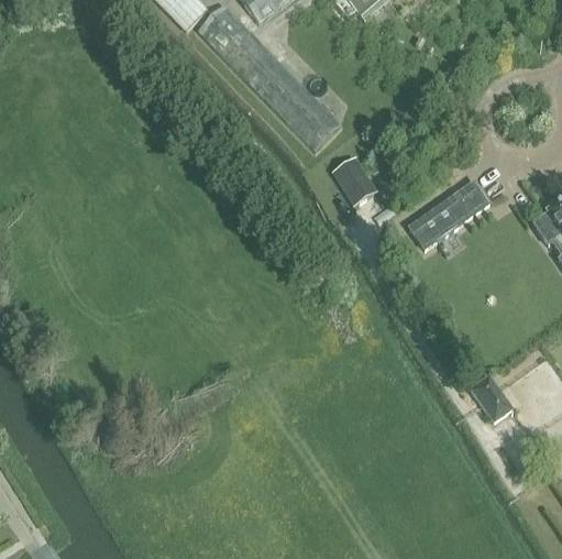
[(150,0),(177,29),(200,8),(193,0),(150,0)]
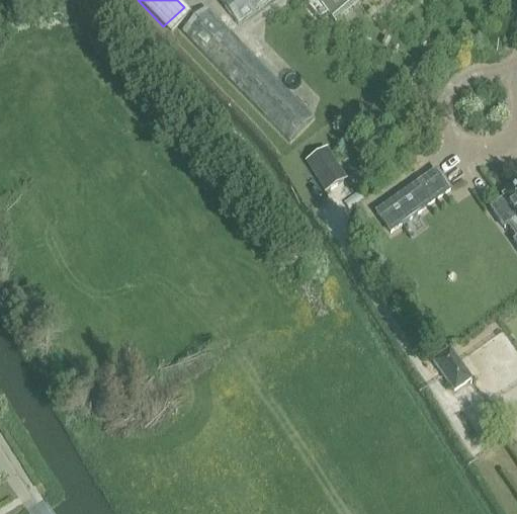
[(219,0),(236,21),(263,0),(219,0)]
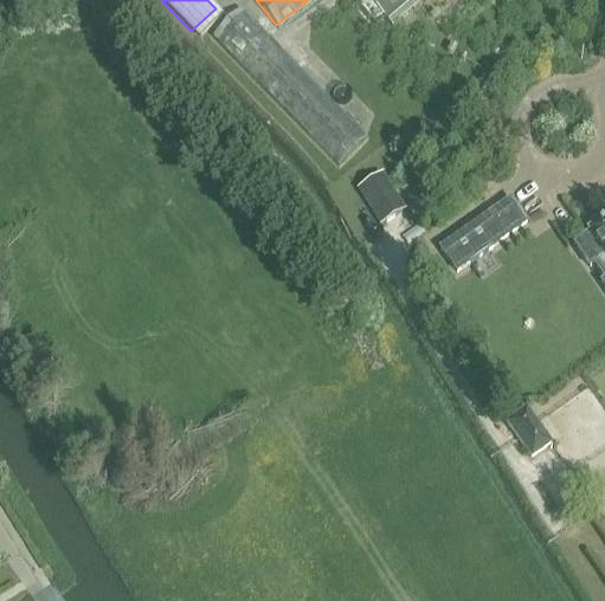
[(372,0),(383,11),(394,0),(372,0)]
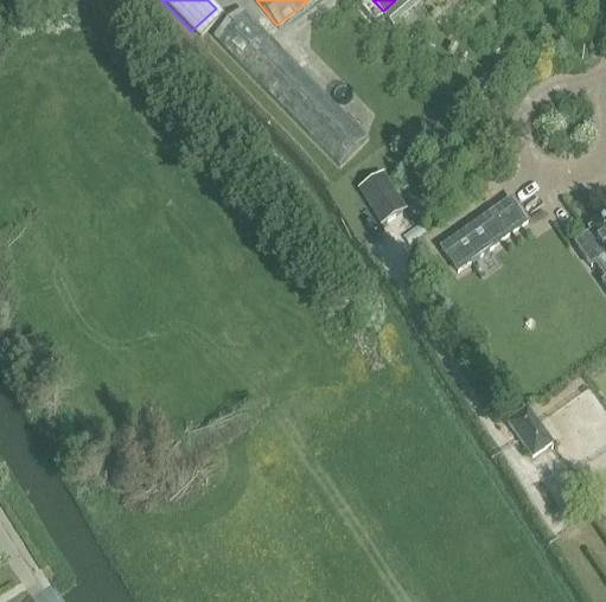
[(210,33),(337,164),(364,136),(237,6),(210,33)]
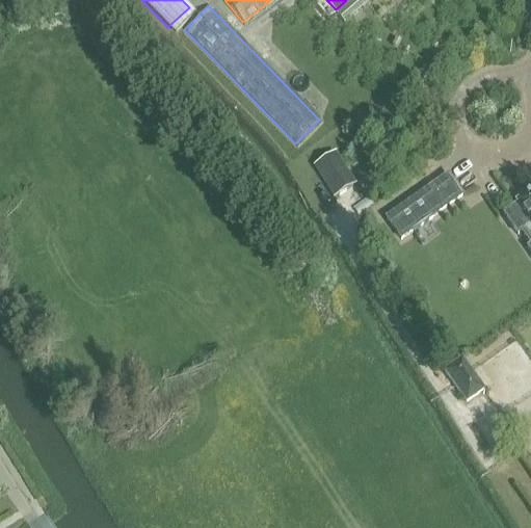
[(307,179),(350,151),(342,139),(299,167),(307,179)]
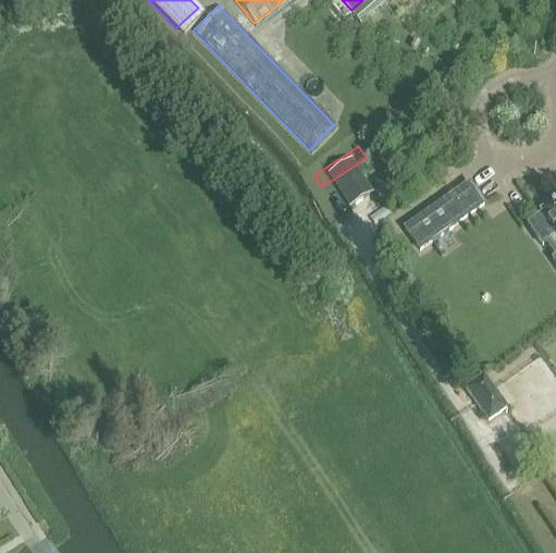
[(468,176),(404,223),(420,247),(483,200),(468,176)]
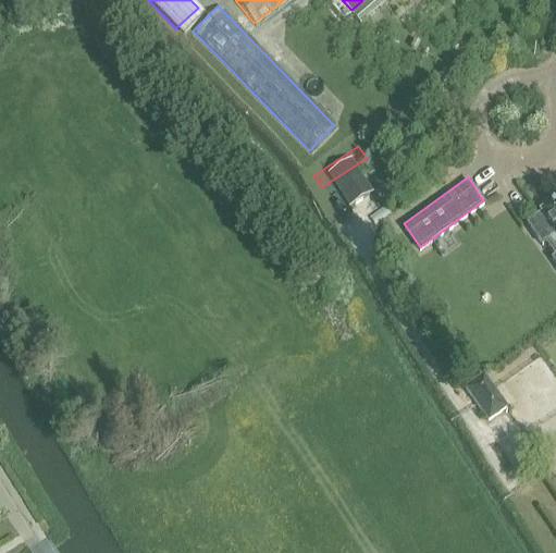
[(555,195),(540,206),(541,208),(526,217),(540,238),(543,236),(553,252),(548,254),(555,266),(555,195)]
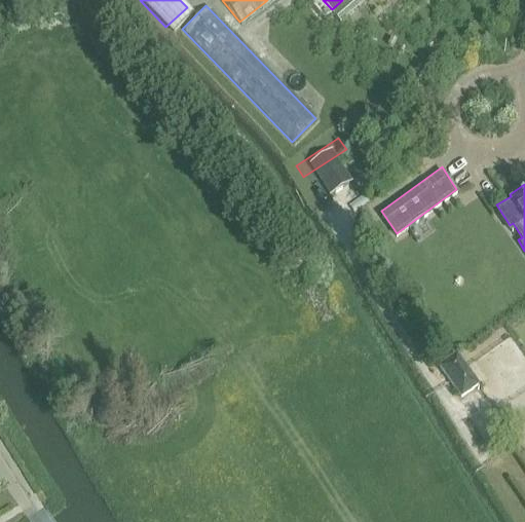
[(457,350),(440,363),(461,393),(478,381),(457,350)]
